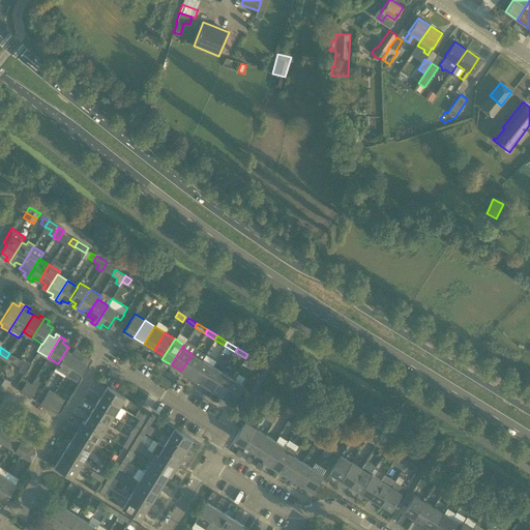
[(58,363),(57,363),(56,366),(66,373),(79,353),(74,350),(74,351),(72,354),(66,350),(58,363)]
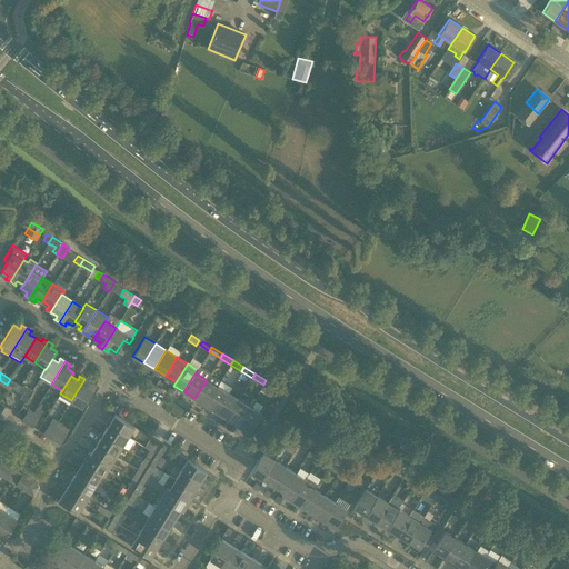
[(71,400),(82,407),(93,389),(87,386),(89,382),(90,382),(85,379),(71,400)]
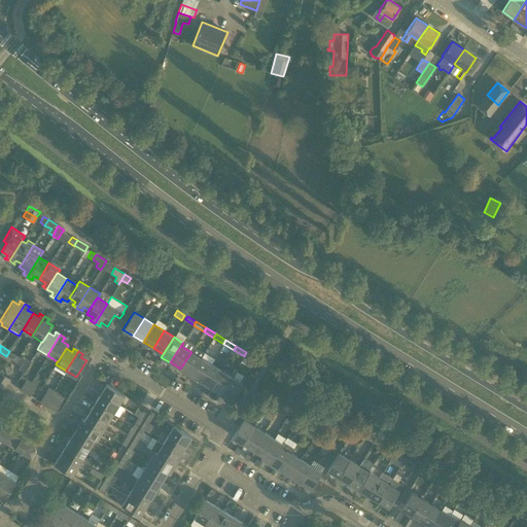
[(191,352),(180,369),(190,375),(201,357),(191,352)]
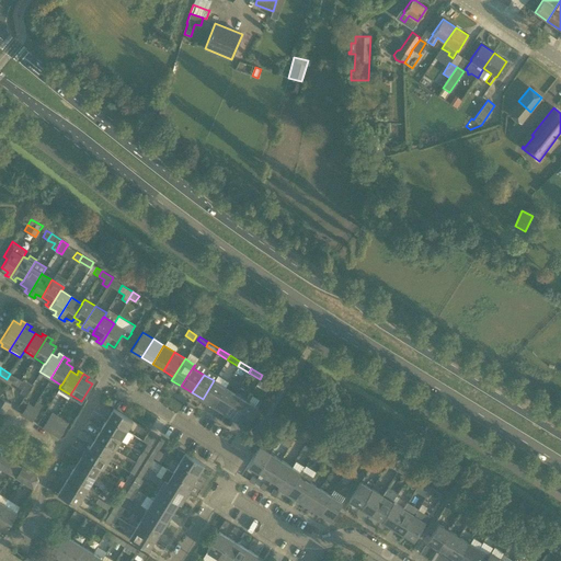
[(262,375),(260,379),(271,386),(273,382),(262,375)]
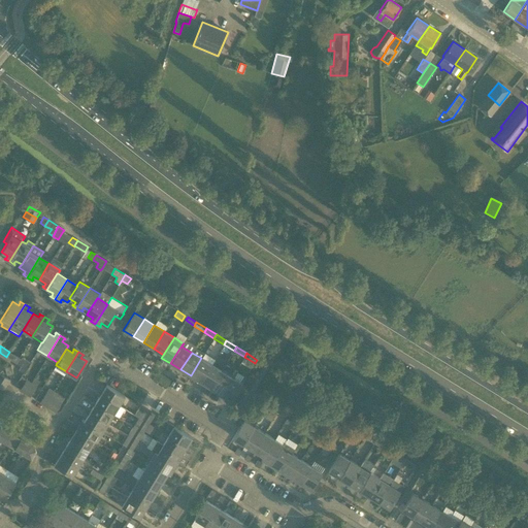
[(20,358),(13,355),(10,360),(17,363),(20,358)]
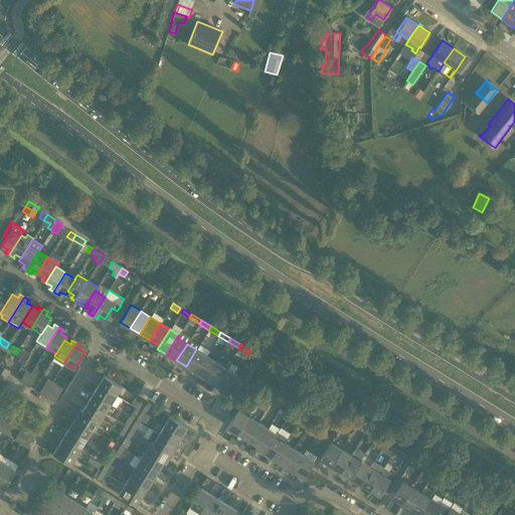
[(16,354),(20,357),(24,350),(21,348),(20,350),(19,349),(16,354)]
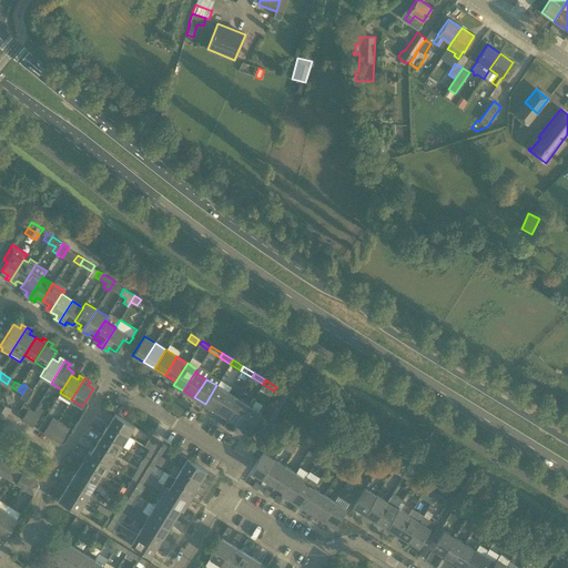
[(216,411),(227,393),(216,385),(205,404),(216,411)]
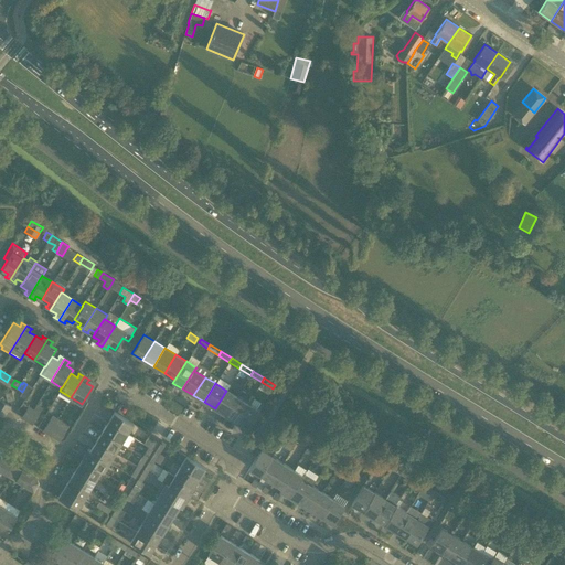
[(32,387),(27,384),(22,392),(20,395),(24,398),(32,387)]
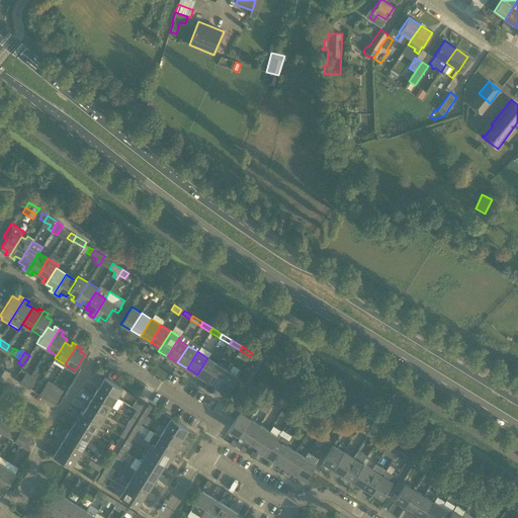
[(218,364),(207,358),(197,374),(206,380),(218,364)]
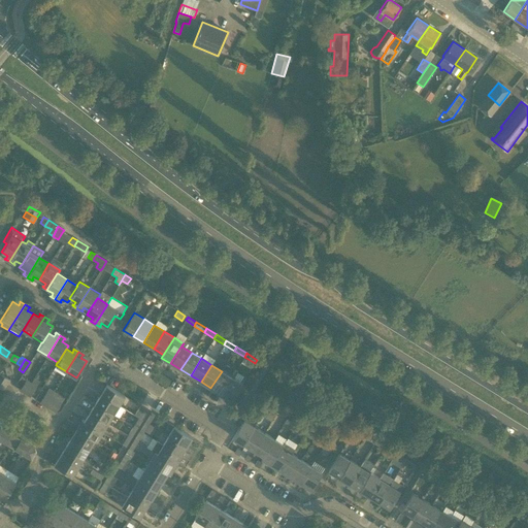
[(210,388),(221,394),(231,377),(222,371),(210,388)]
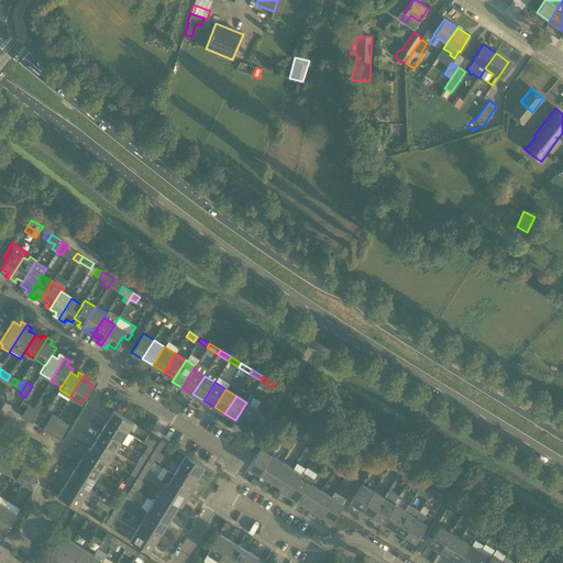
[(0,406),(7,410),(10,405),(0,398),(0,406)]
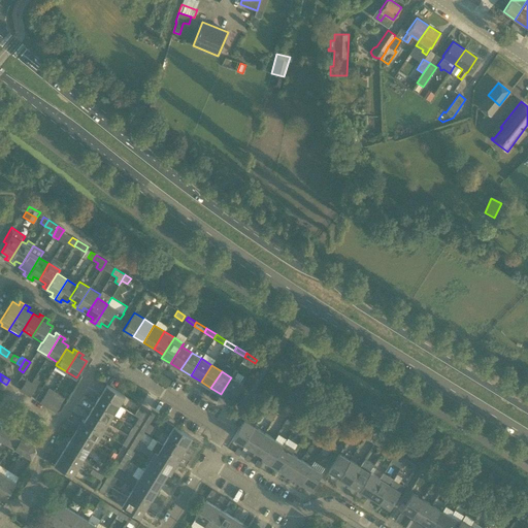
[(20,391),(25,393),(31,383),(21,376),(17,384),(22,387),(20,391)]
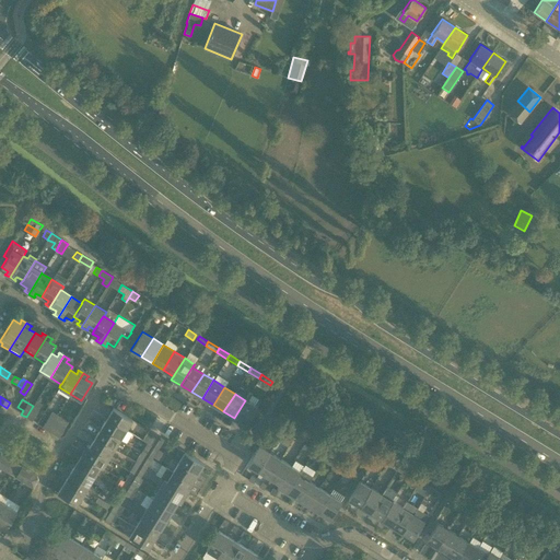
[(33,406),(26,417),(32,421),(35,417),(38,410),(42,404),(36,400),(33,406)]
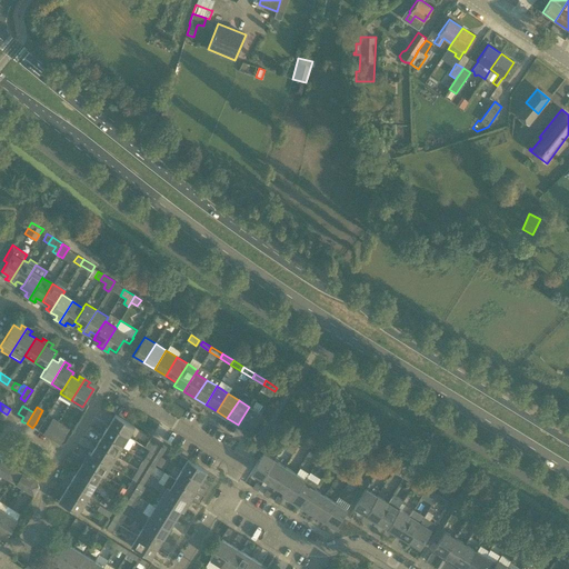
[(261,413),(249,407),(238,425),(249,432),(261,413)]
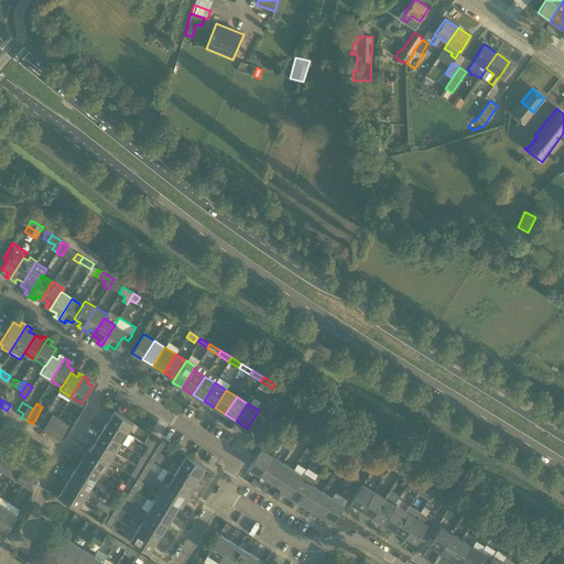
[(114,411),(108,421),(127,433),(133,423),(123,416),(114,411)]
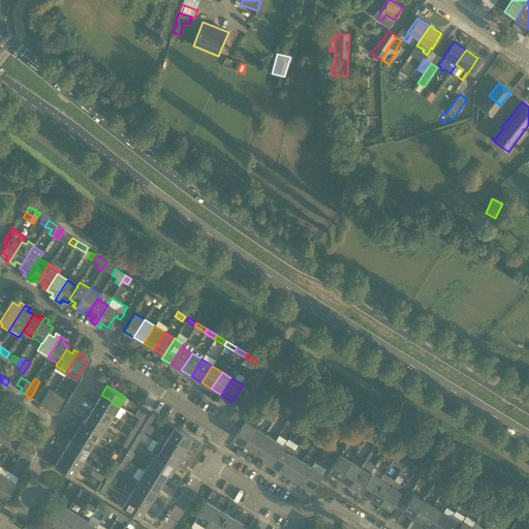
[(47,393),(40,403),(44,406),(52,396),(47,393)]
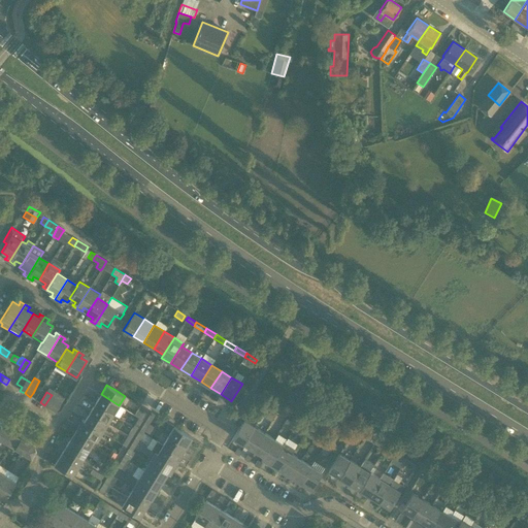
[(101,394),(95,403),(113,415),(119,405),(101,394)]
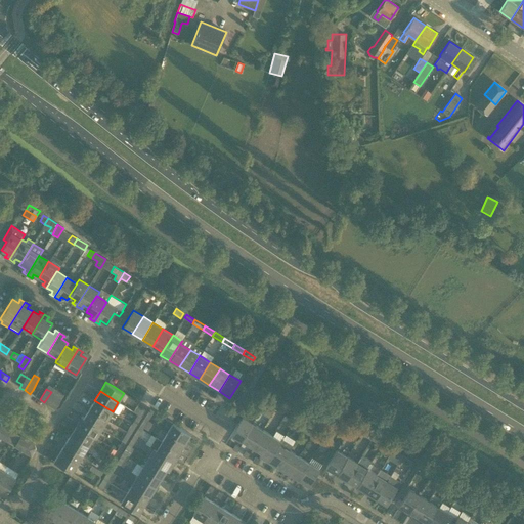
[(44,402),(50,406),(56,395),(51,392),(44,402)]
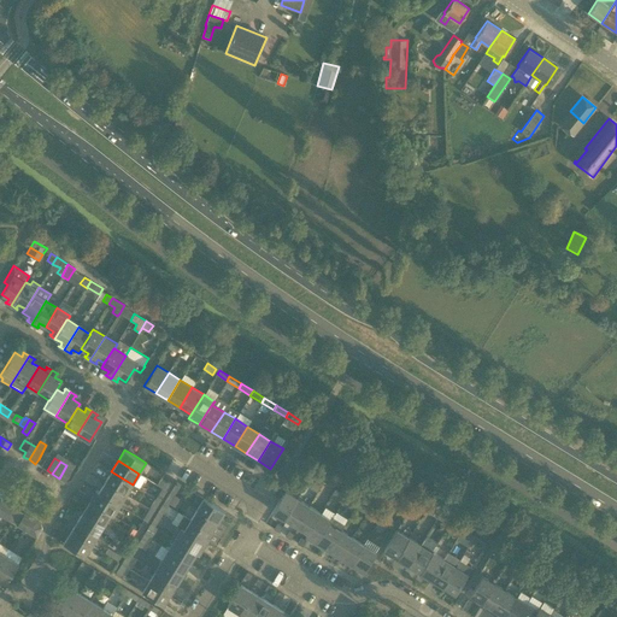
[(66,465),(59,479),(65,482),(72,470),(66,465)]
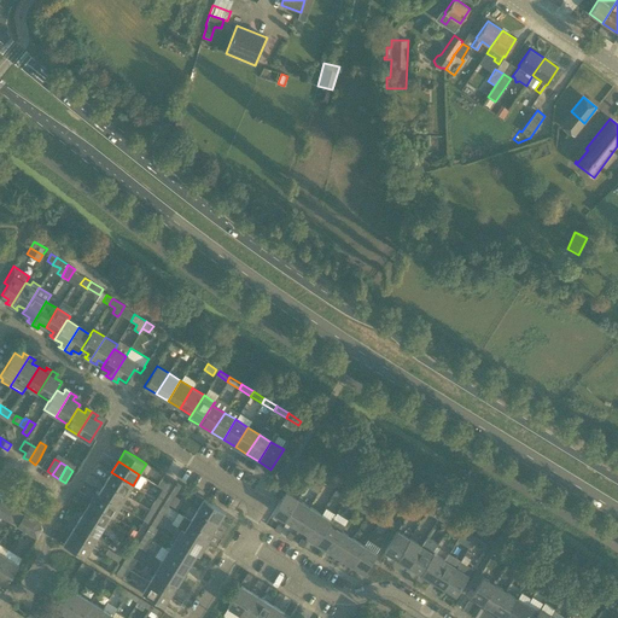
[(127,496),(133,485),(111,472),(105,483),(127,496)]
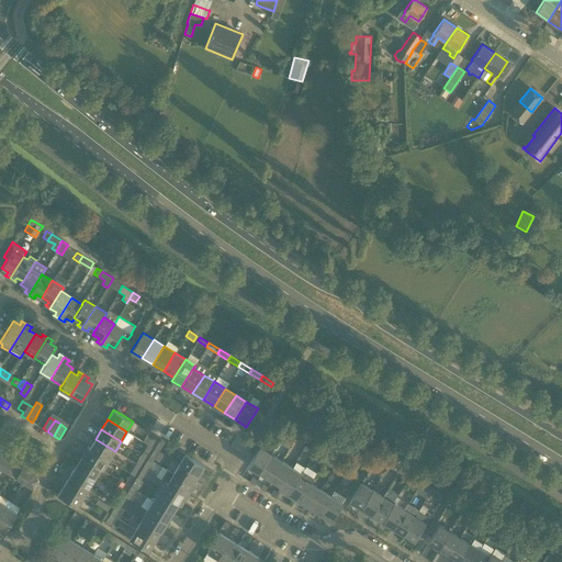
[(152,447),(158,437),(149,433),(149,431),(143,441),(148,445),(152,447)]
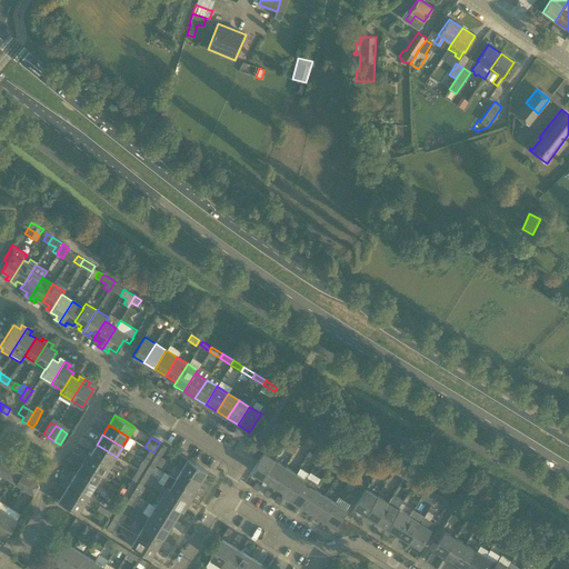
[(89,452),(88,453),(110,467),(117,457),(97,445),(91,453),(89,452)]
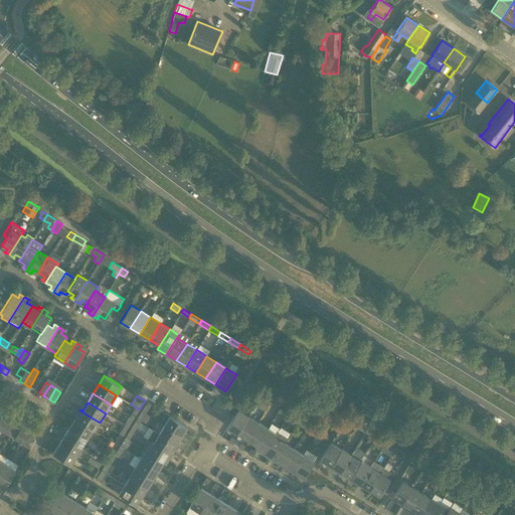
[(147,402),(142,411),(145,413),(151,404),(147,402)]
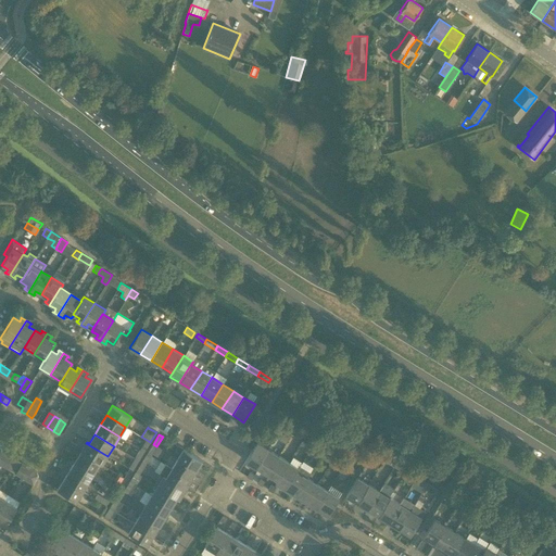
[(150,442),(147,440),(140,450),(144,452),(150,442)]
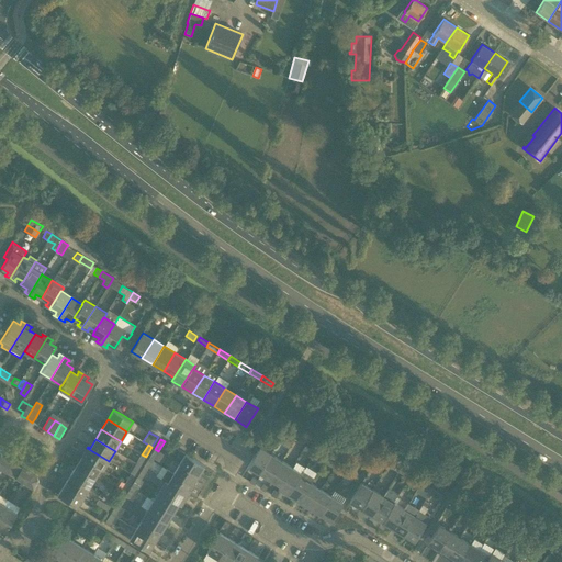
[(315,451),(305,445),(303,449),(313,454),(315,451)]
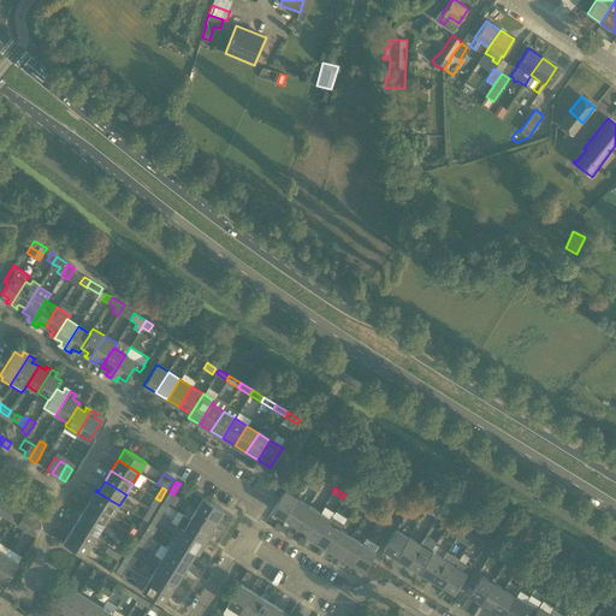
[(296,497),(284,490),(272,510),(284,517),(296,497)]
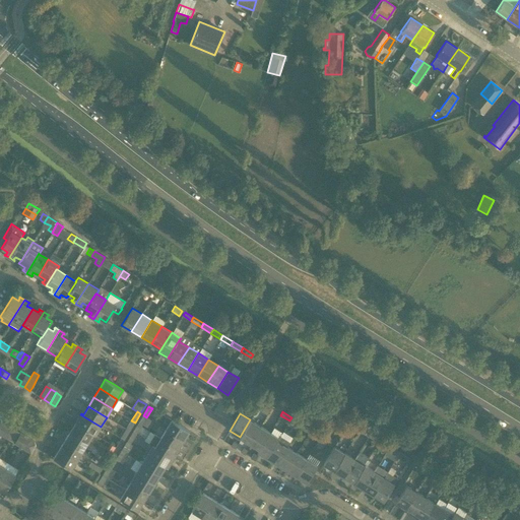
[(75,423),(95,435),(101,427),(80,414),(75,423)]
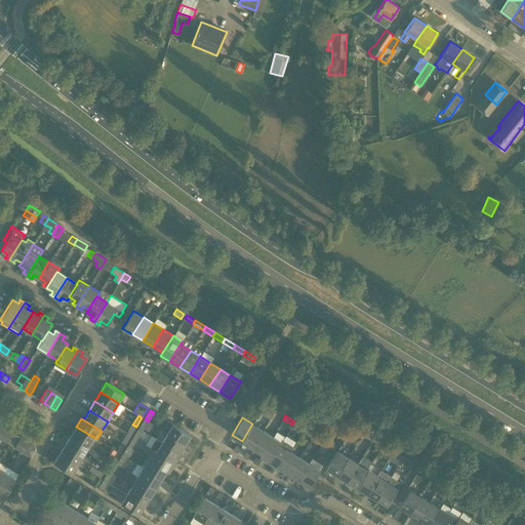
[(148,421),(145,419),(138,428),(143,430),(144,429),(148,431),(153,425),(148,421)]
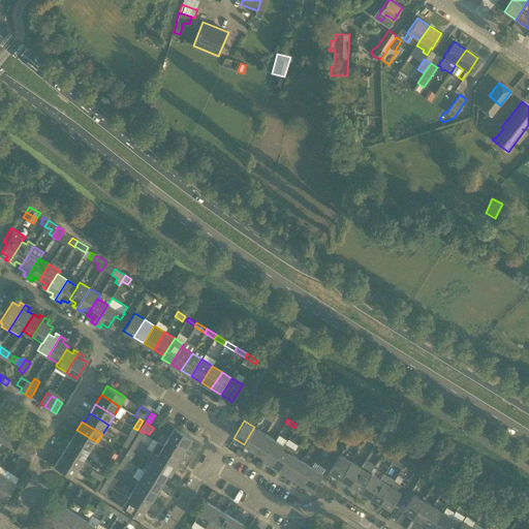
[(305,434),(307,431),(297,425),(294,428),(305,434)]
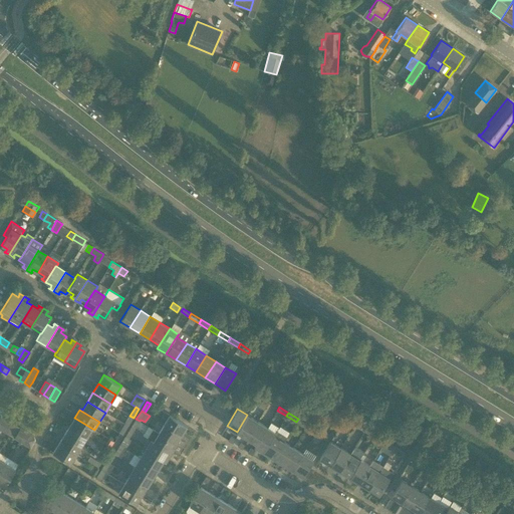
[(170,415),(164,425),(182,435),(187,426),(170,415)]
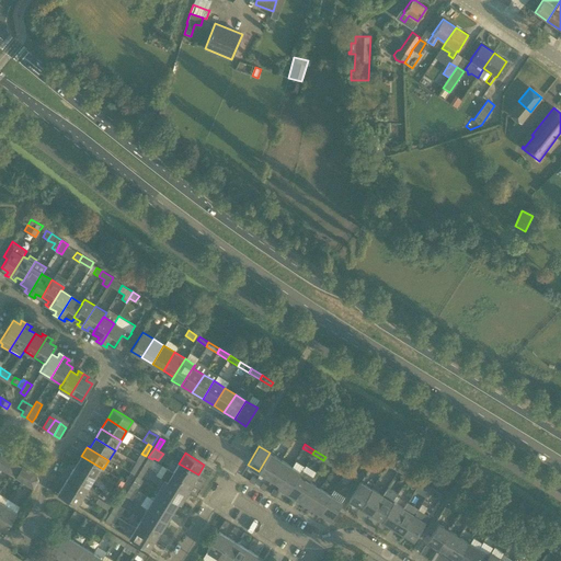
[(259,471),(268,478),(281,460),(270,453),(259,471)]
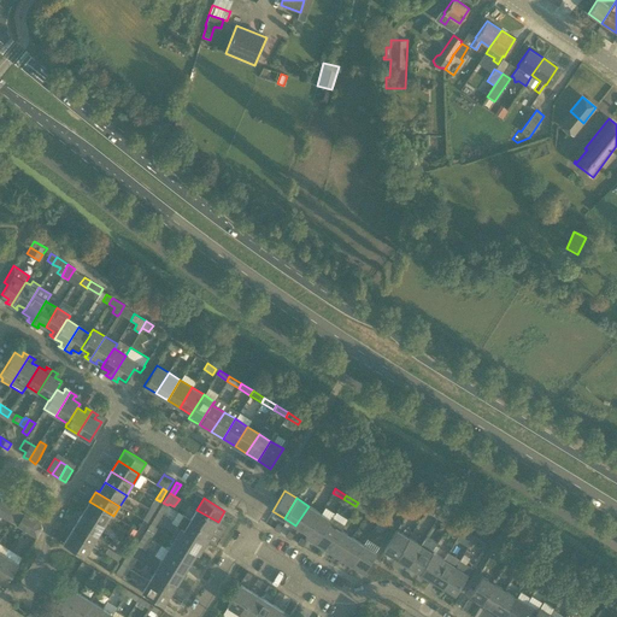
[(156,499),(150,509),(153,511),(160,501),(156,499)]
